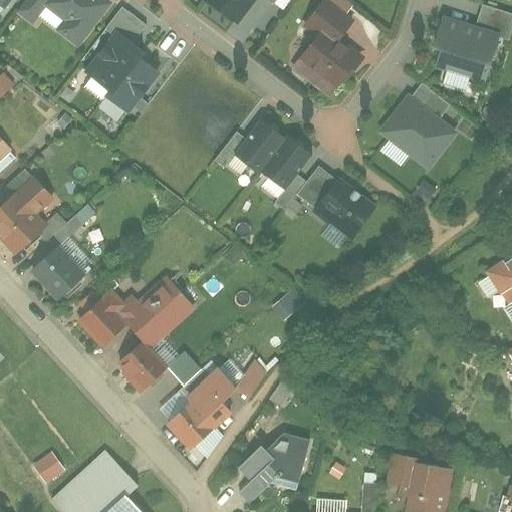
[(55,29),(77,45),(104,8),(93,0),(49,0),(44,7),(62,20),(55,29)]
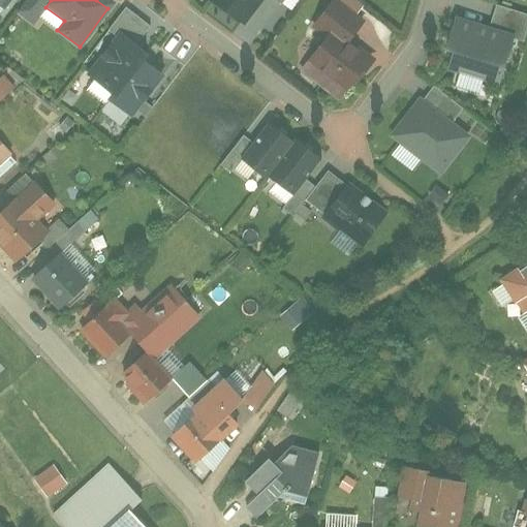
[(212,0),(241,23),(258,0),(212,0)]
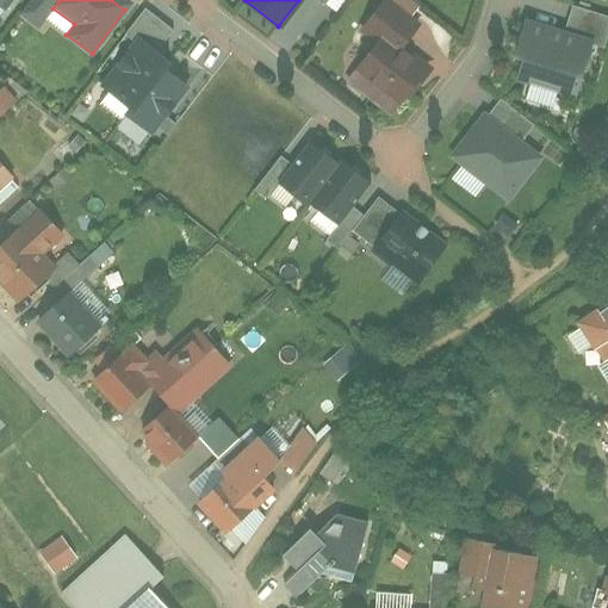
[(349,74),(405,111),(429,76),(398,56),(419,25),(382,0),(360,32),(372,39),(349,74)]
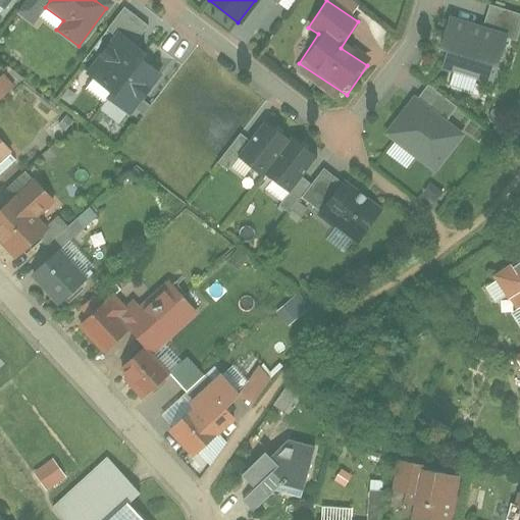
[(442,65),(491,76),(503,30),(453,18),(442,65)]
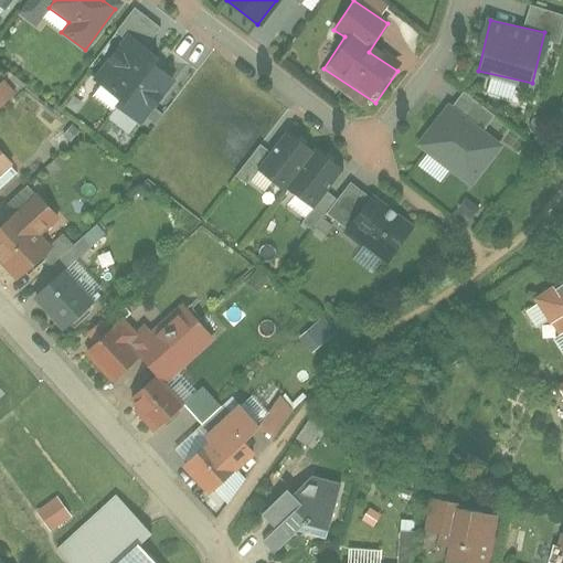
[(144,126),(179,82),(152,61),(156,57),(126,33),(93,76),(120,98),(116,105),(144,126)]
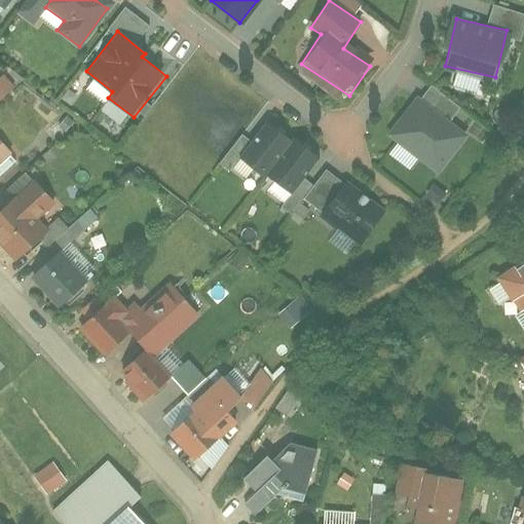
[(0,97),(13,84),(1,73),(0,74),(0,97)]
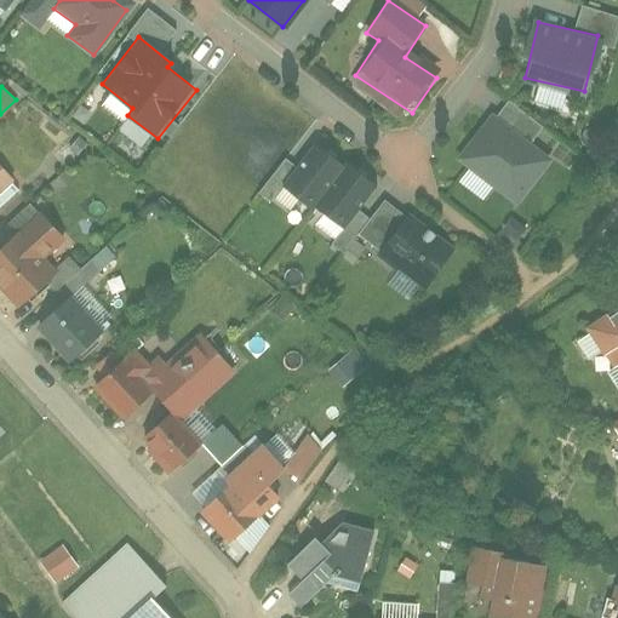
[(458,154),(516,200),(550,156),(493,112),(458,154)]
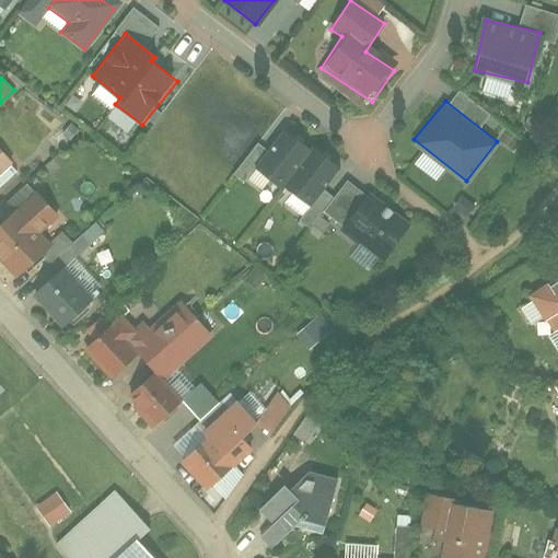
[(309,148),(281,129),(256,169),(285,186),(309,148)]
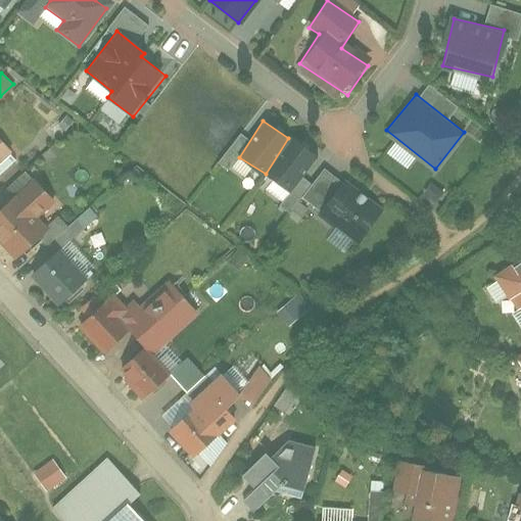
[(315,154),(288,138),(266,174),(292,190),(315,154)]
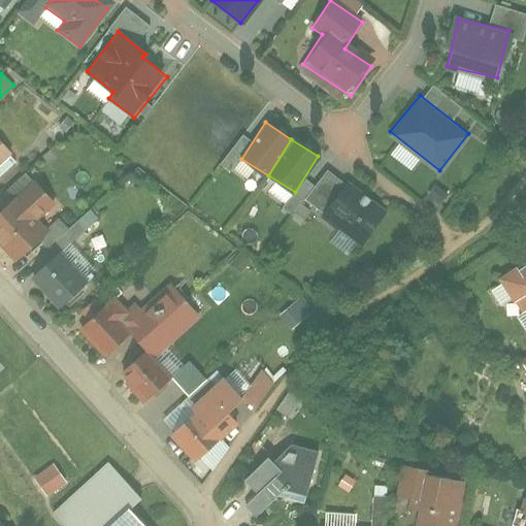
[(0,163),(9,155),(0,144),(0,163)]
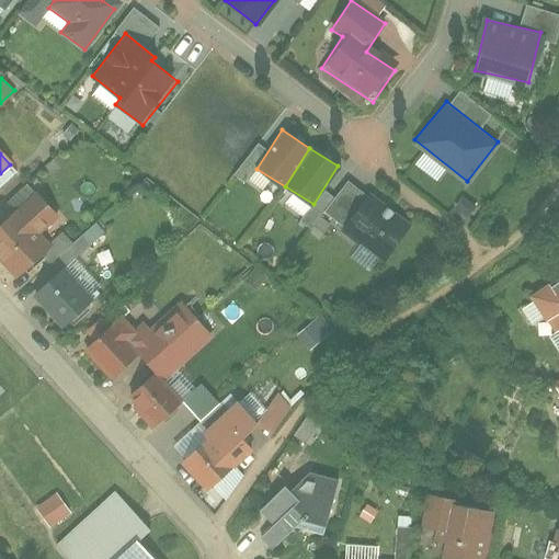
[(0,259),(14,276),(41,253),(25,236),(53,213),(35,192),(10,214),(4,207),(0,210),(0,259)]
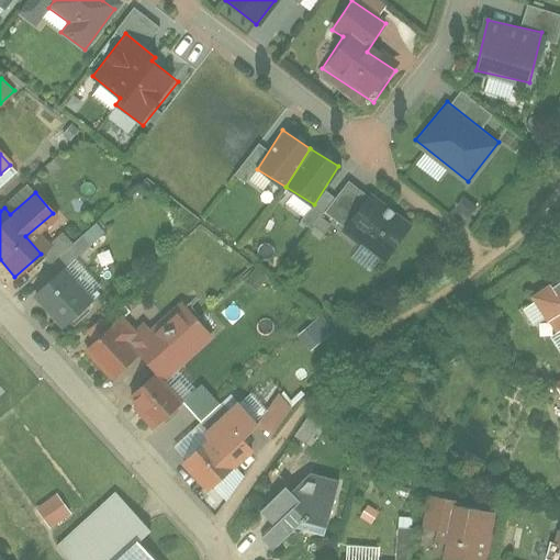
[(414,227),(370,193),(344,227),(388,261),(414,227)]
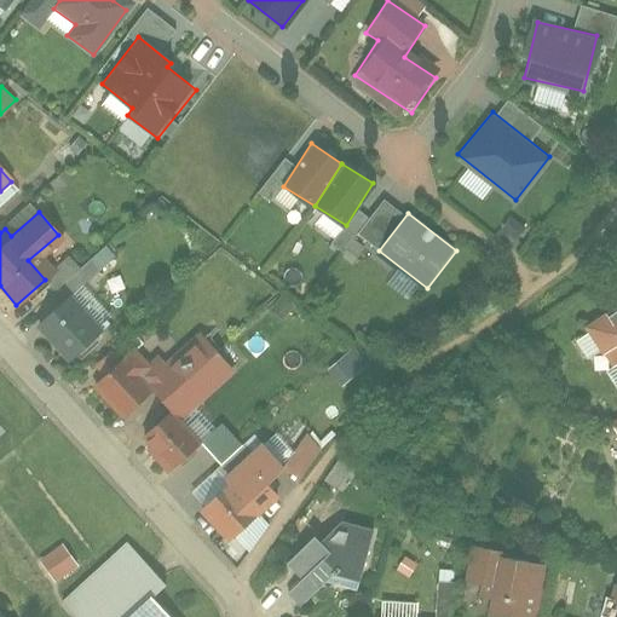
[(61,298),(33,322),(69,362),(97,338),(61,298)]
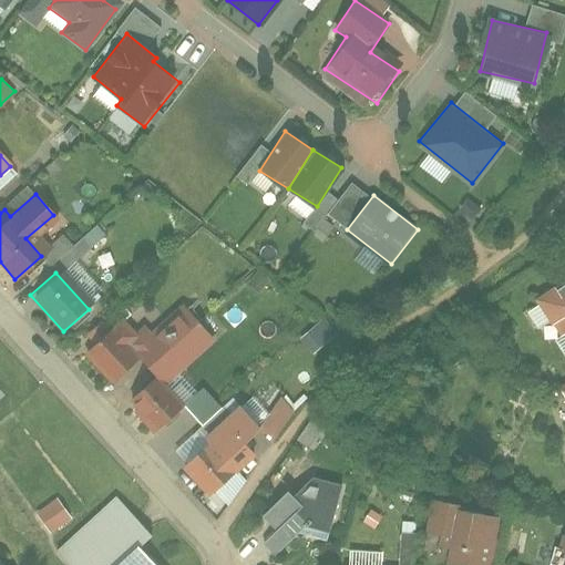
[(564,276),(535,294),(564,346),(564,276)]
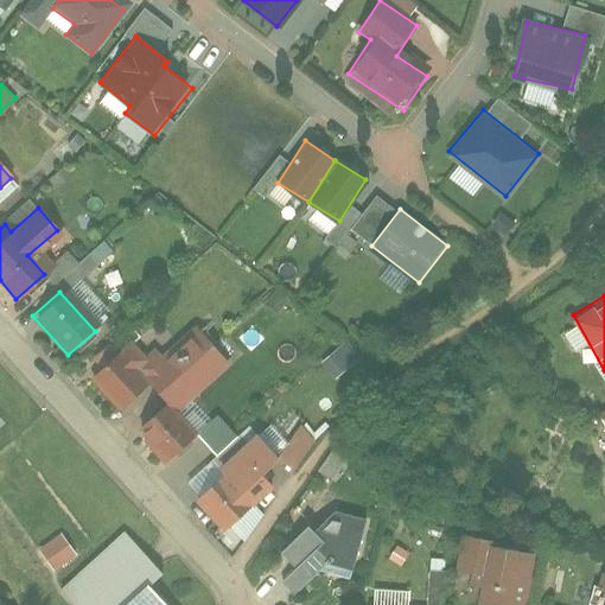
[(222,360),(197,328),(145,369),(170,400),(222,360)]
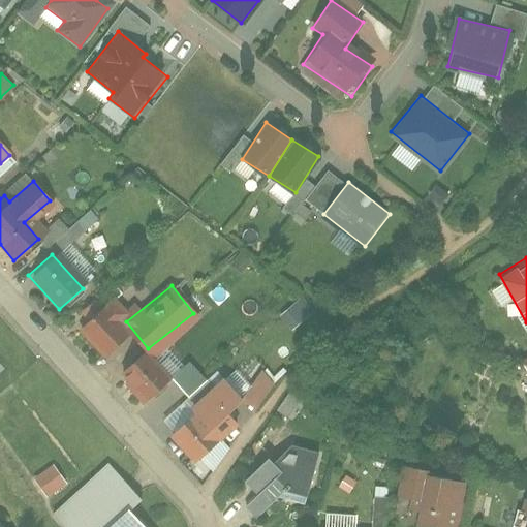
[(292,329),(312,307),(298,295),(279,316),(292,329)]
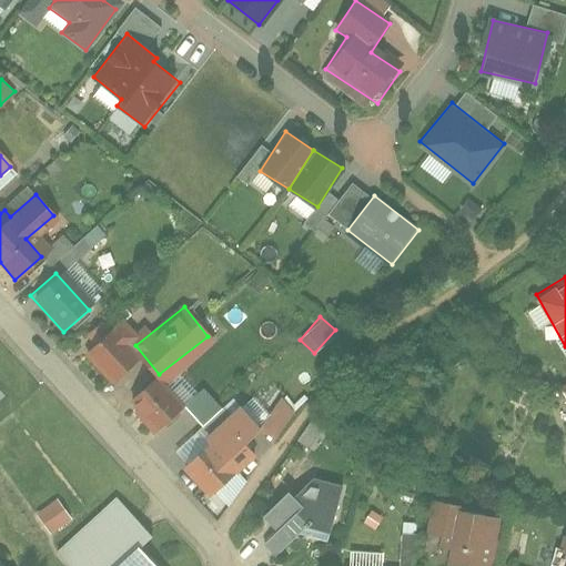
[(107,335),(84,354),(109,385),(132,366),(107,335)]
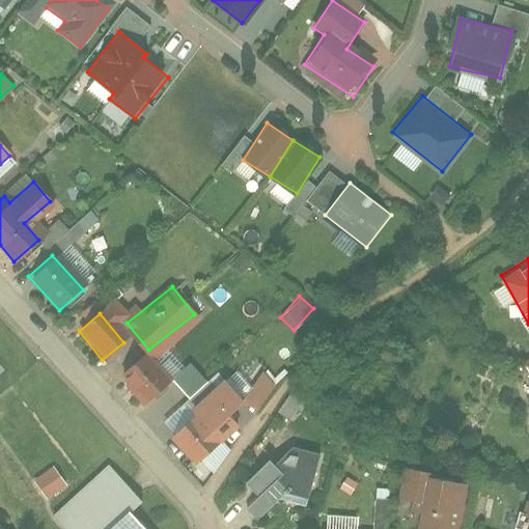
[(146,356),(119,376),(141,405),(167,385),(146,356)]
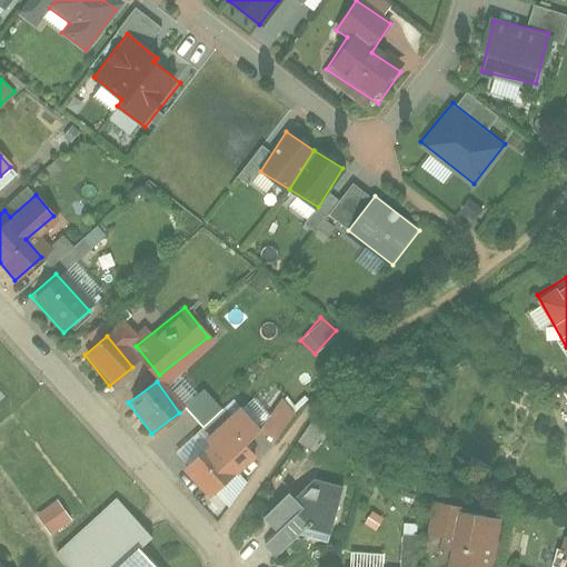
[(181,405),(201,426),(221,408),(201,386),(181,405)]
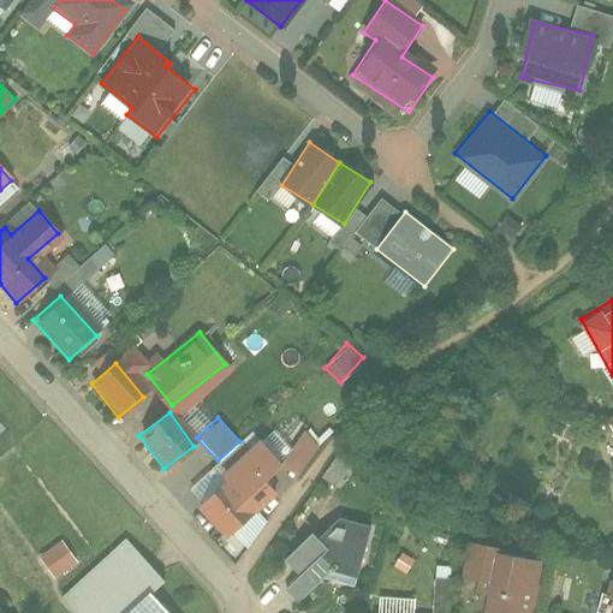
[(290,476),(257,440),(219,475),(224,480),(196,506),(224,536),(290,476)]
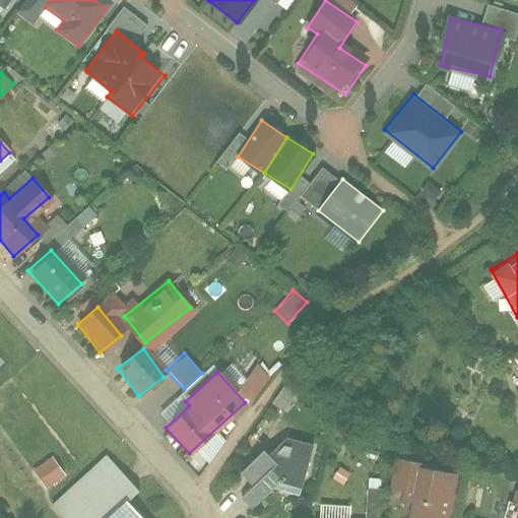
[(273,488),(300,495),(314,445),(282,437),(275,460),(265,449),(229,484),(252,508),(273,488)]
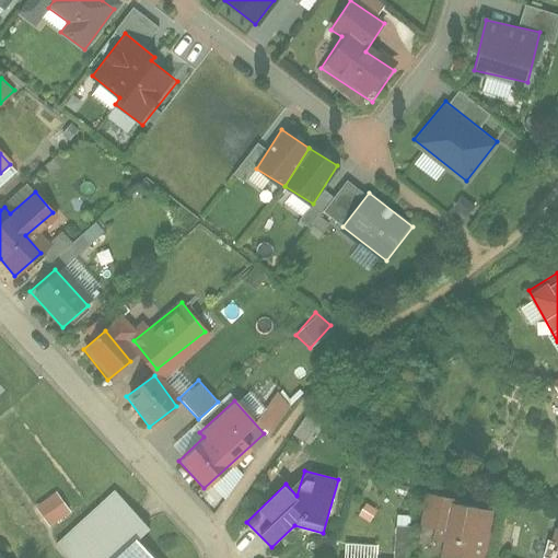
[(34,502),(46,525),(69,512),(57,490),(34,502)]
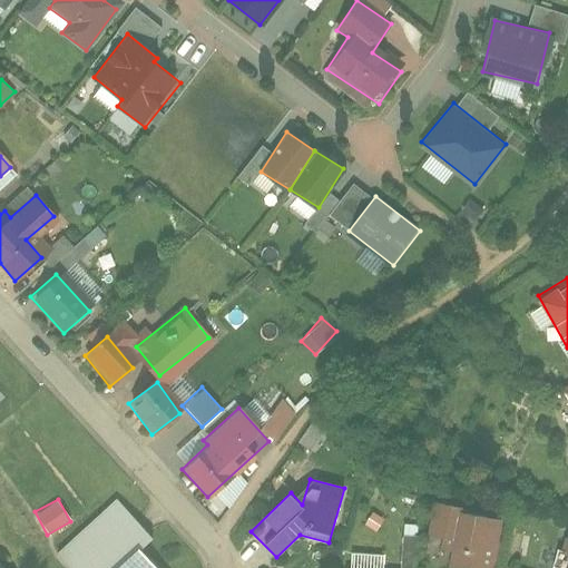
[(152,539),(116,500),(59,552),(72,567),(155,567),(139,551),(152,539)]
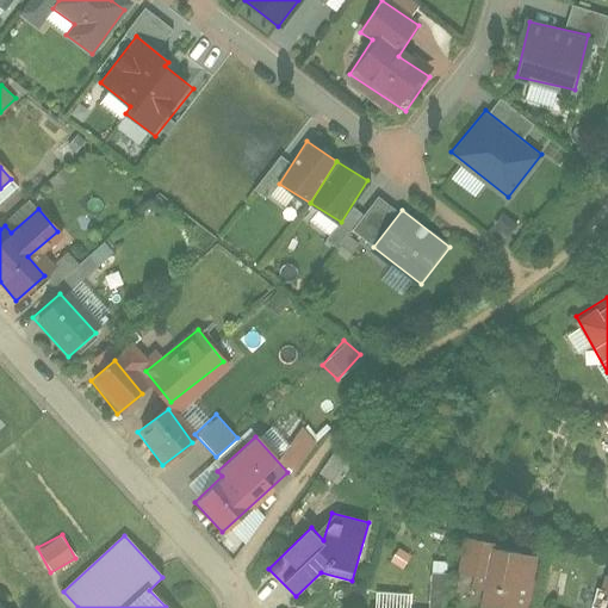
[(531,607),(541,557),(465,541),(458,572),(486,578),(481,607),(489,607),(531,607)]
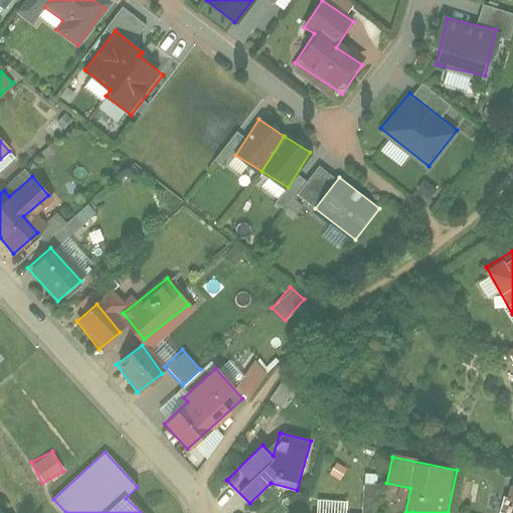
[(363,472),(360,512),(370,512),(372,512),(376,473),(363,472)]
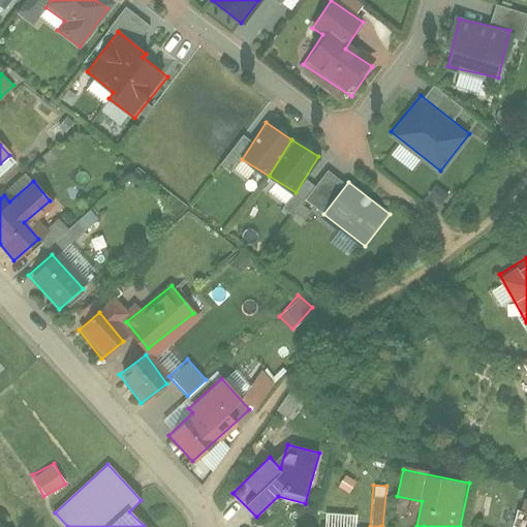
[(526,526),(526,498),(525,498),(517,526),(526,526)]
